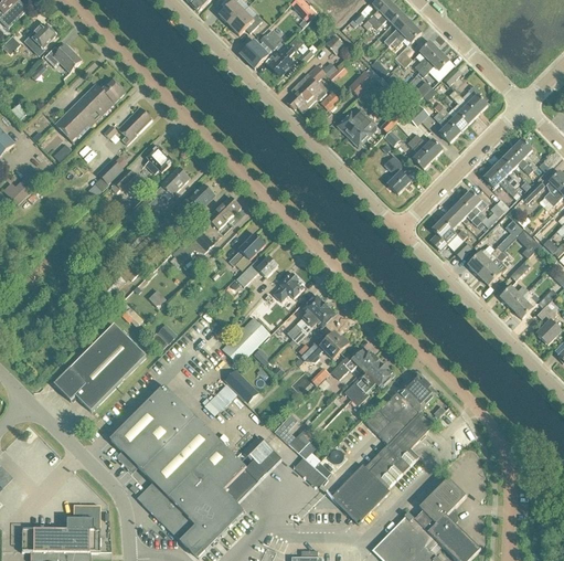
[(27,8),(19,0),(0,0),(0,19),(8,28),(27,8)]
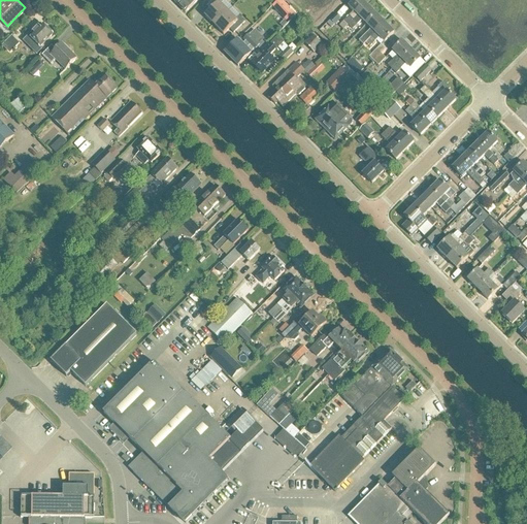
[(182,2),(178,4),(185,10),(195,0),(182,0),(180,1),(182,2)]
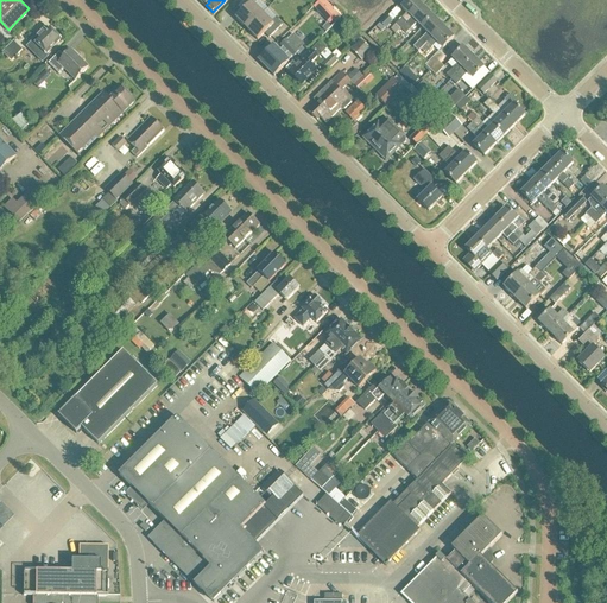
[(235,16),(246,27),(261,11),(253,1),(254,0),(241,0),(238,4),(242,8),(235,16)]
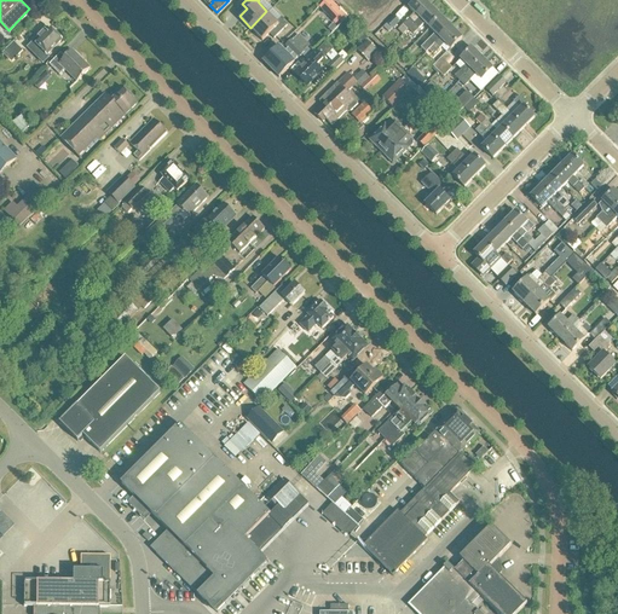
[(345,12),(333,0),(323,0),(318,4),(324,11),(334,22),(345,12)]
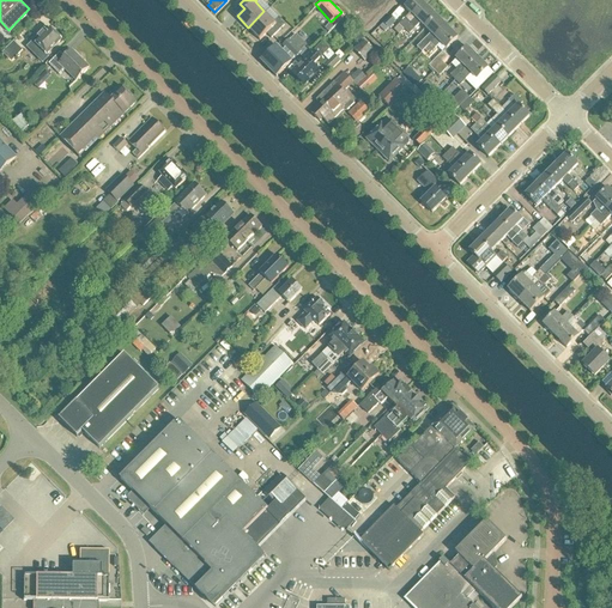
[(398,22),(403,26),(425,4),(422,0),(408,0),(404,5),(410,10),(398,22)]
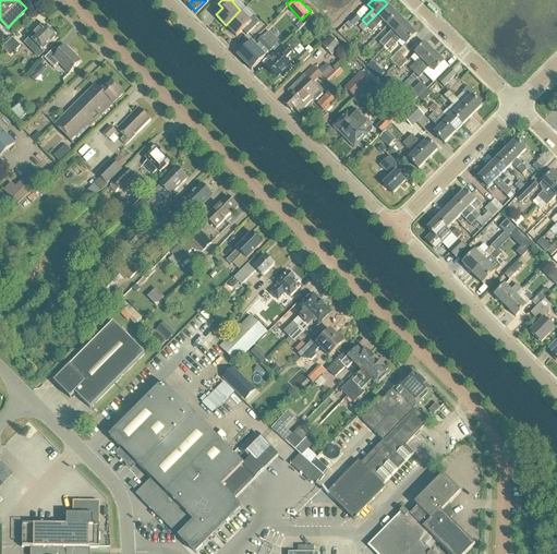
[(382,19),(386,23),(397,12),(387,3),(366,24),(372,28),(382,19)]
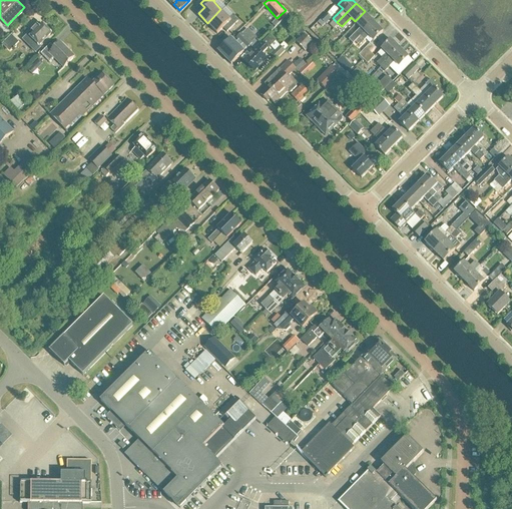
[(320,17),(325,21),(333,13),(329,8),(320,17)]
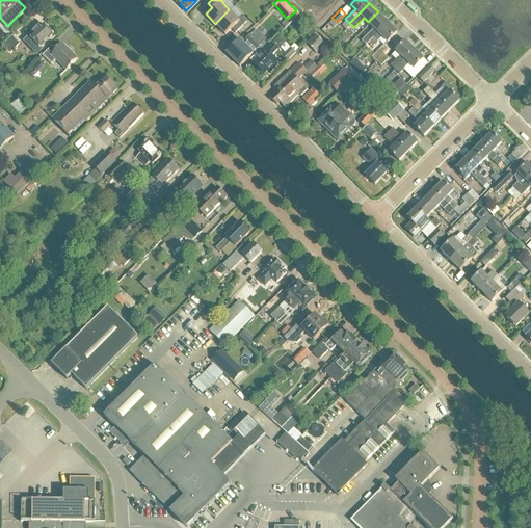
[(229,9),(215,24),(224,32),(231,26),(235,30),(246,20),(240,14),(237,17),(229,9)]
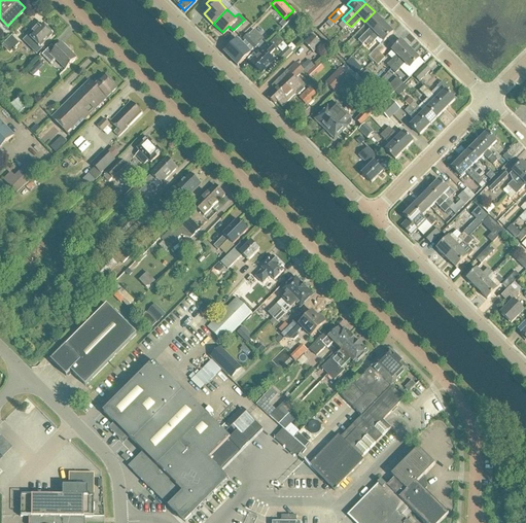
[(361,42),(364,40),(383,21),(375,11),(364,22),(370,27),(357,38),(361,42)]
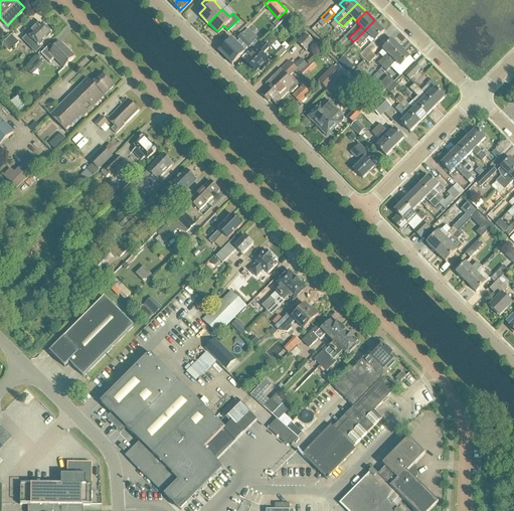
[(438,32),(454,17),(448,11),(432,26),(438,32)]
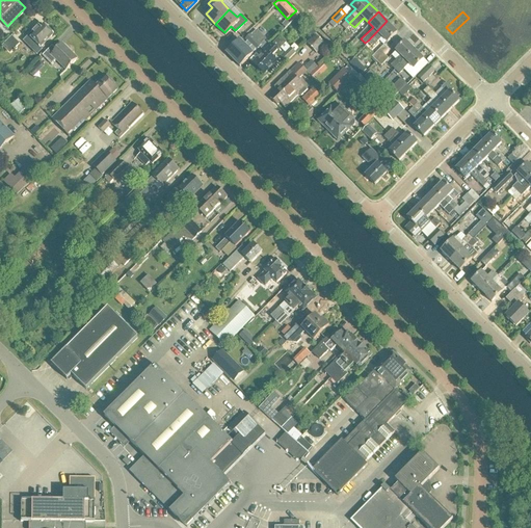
[(387,21),(368,41),(372,45),(381,35),(387,40),(396,30),(387,21)]
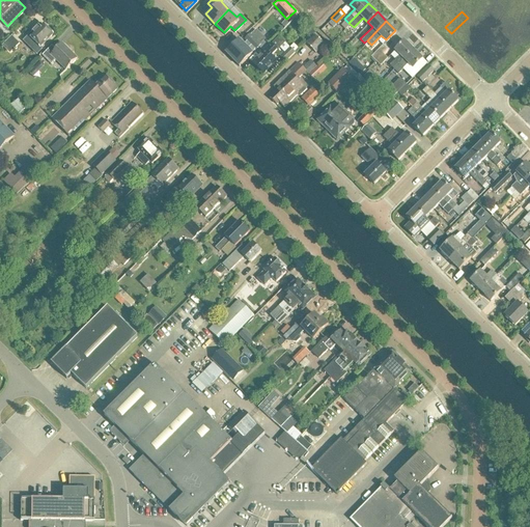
[(33,39),(39,45),(53,32),(43,22),(39,25),(37,24),(25,37),(30,43),(33,39)]
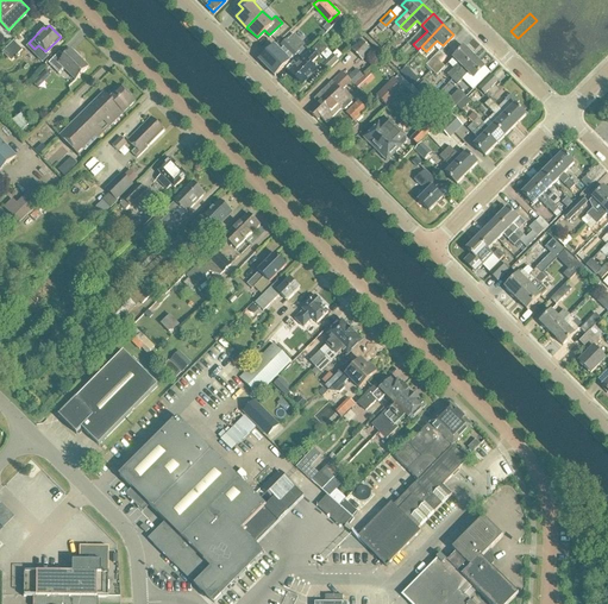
[(274,43),(258,57),(274,74),(289,58),(288,58),(292,55),(296,51),(299,49),(298,49),(304,43),(293,31),(287,37),(286,36),(280,43),(282,45),(279,49),(274,43)]
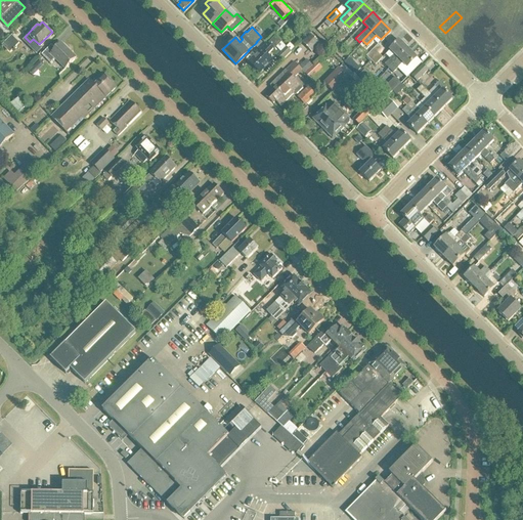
[(319,42),(309,32),(301,40),(310,49),(311,50),(319,42)]
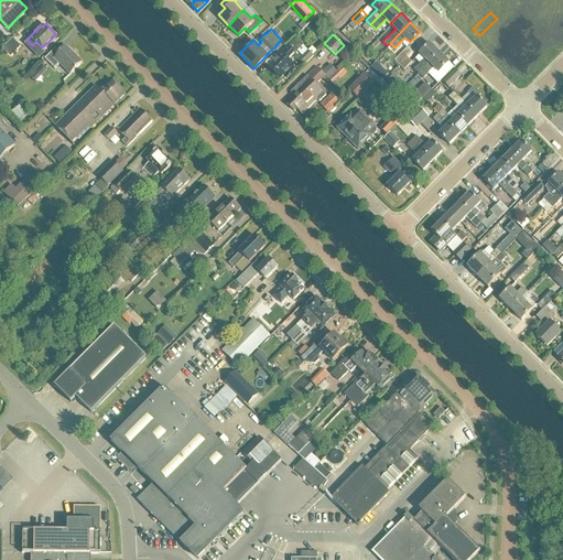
[(1,46),(10,54),(20,44),(12,35),(1,46)]
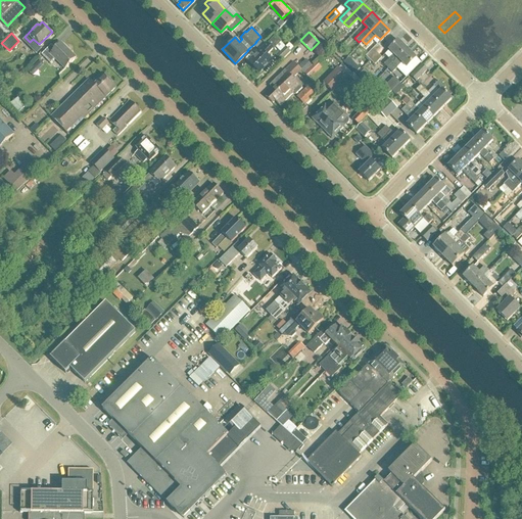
[(258,49),(259,50),(249,60),(258,71),(271,58),(266,54),(280,40),(274,34),(258,49)]
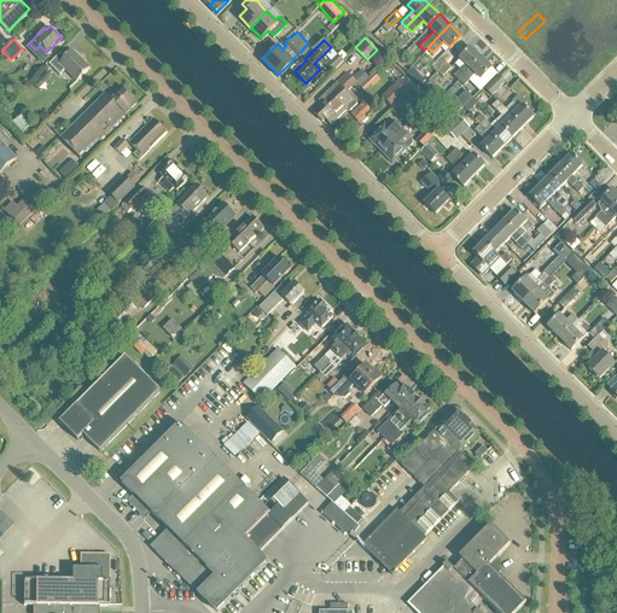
[(303,50),(301,52),(304,56),(313,47),(308,44),(302,50),(303,50)]
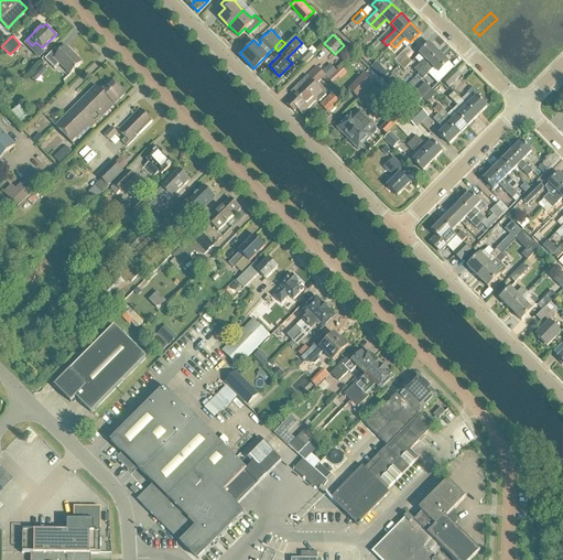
[(413,67),(418,72),(439,51),(429,41),(419,52),(423,56),(413,67)]
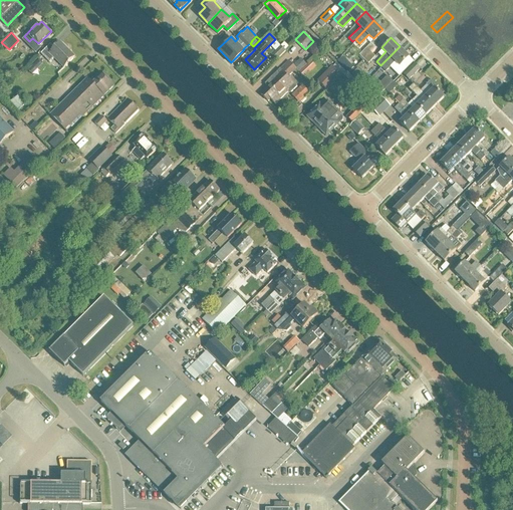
[(53,55),(63,65),(74,54),(59,40),(54,45),(49,41),(40,51),(49,60),(53,55)]
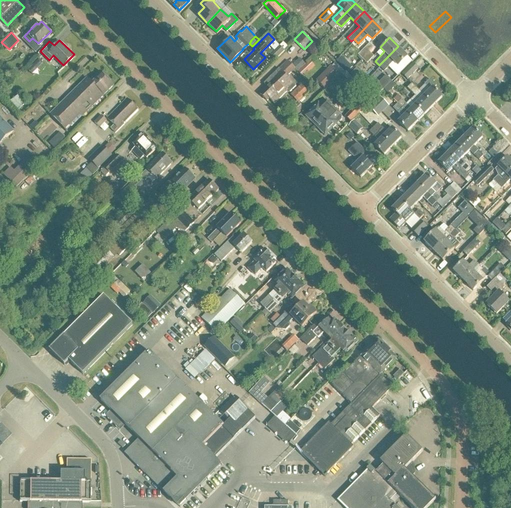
[(282,40),(279,44),(284,48),(287,45),(282,40)]
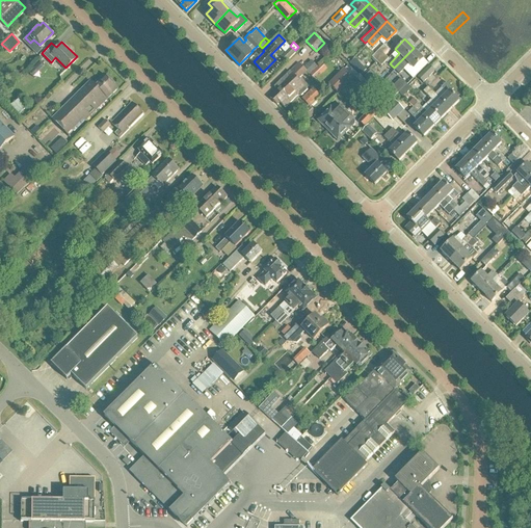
[(376,59),(383,52),(388,47),(383,43),(371,55),(376,59)]
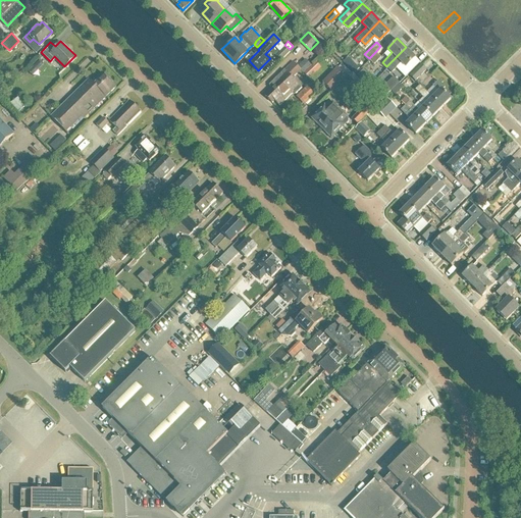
[(280,59),(290,49),(284,45),(275,54),(280,59)]
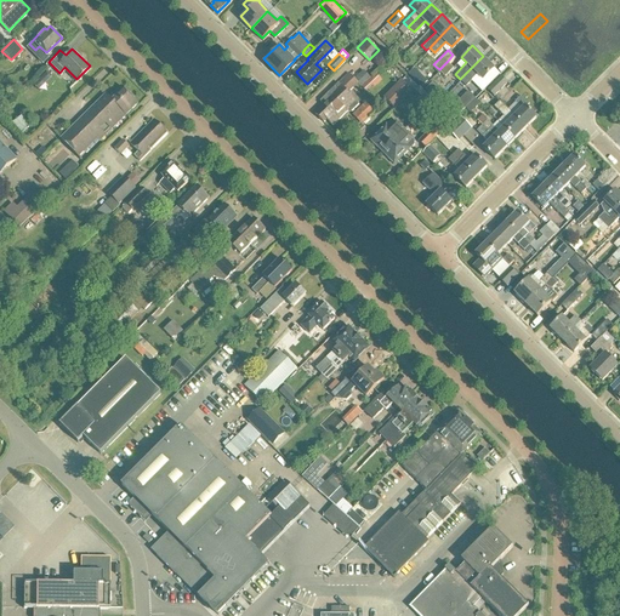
[(483,56),(460,79),(465,84),(477,72),(482,78),(494,67),(483,56)]
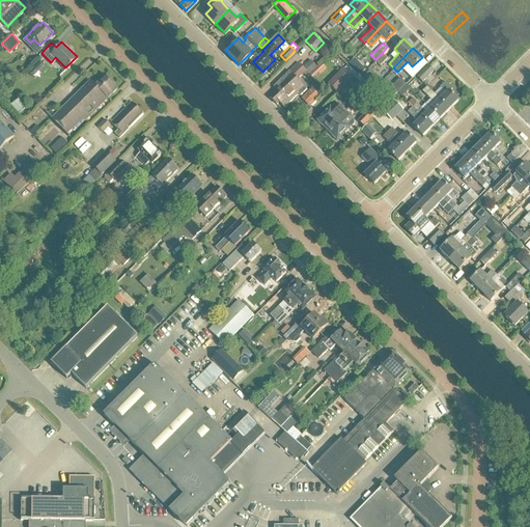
[(383,52),(375,59),(380,63),(387,56),(383,52)]
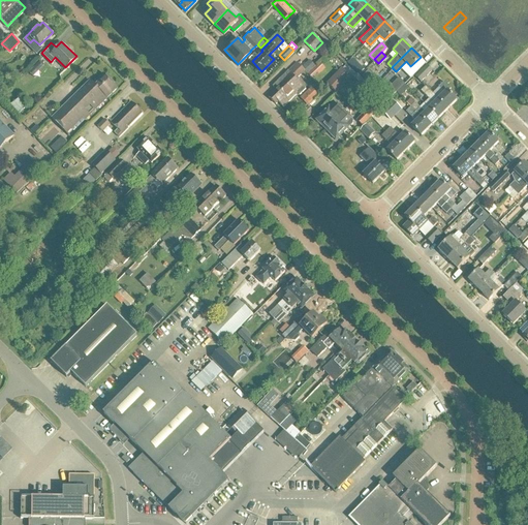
[(315,65),(308,58),(301,64),(307,71),(315,65)]
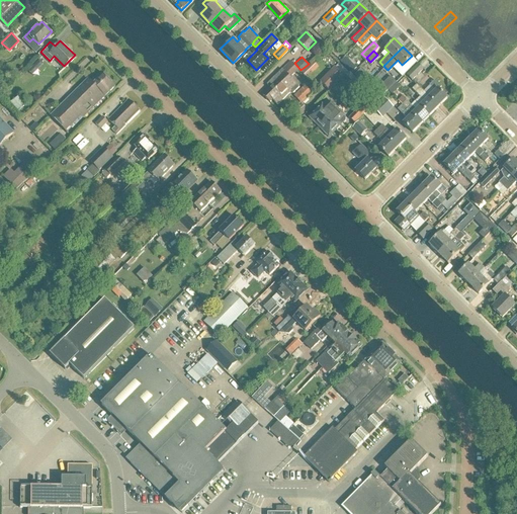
[(278,91),(272,97),(276,102),(290,89),(292,91),(298,85),(289,75),(297,67),(290,59),(281,67),(287,74),(280,81),(282,82),(276,88),(278,91)]
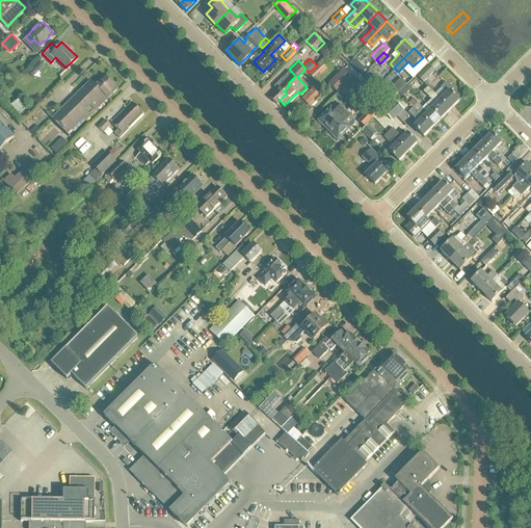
[(320,71),(325,66),(322,61),(316,67),(320,71)]
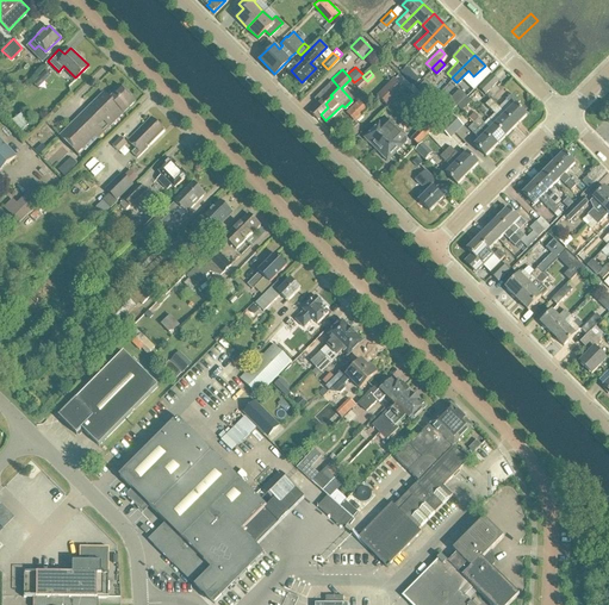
[(398,72),(377,94),(386,104),(409,82),(398,72)]
